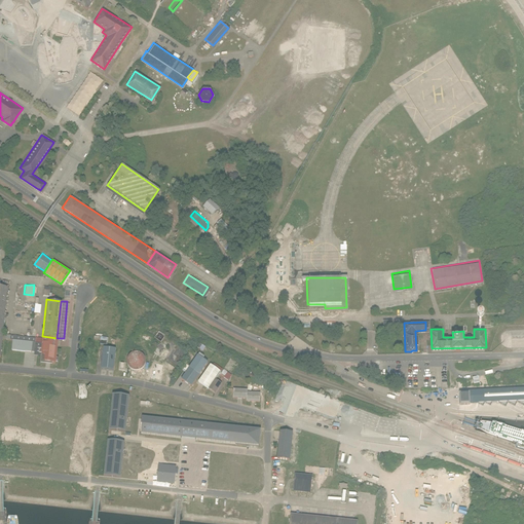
[(41,341),(42,336),(2,332),(2,337),(11,338),(31,340),(41,341)]
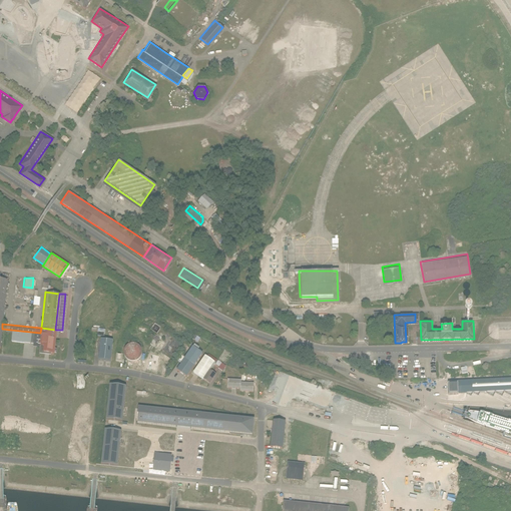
[(55,332),(55,330),(41,328),(40,333),(39,345),(38,351),(45,352),(53,353),(55,332)]
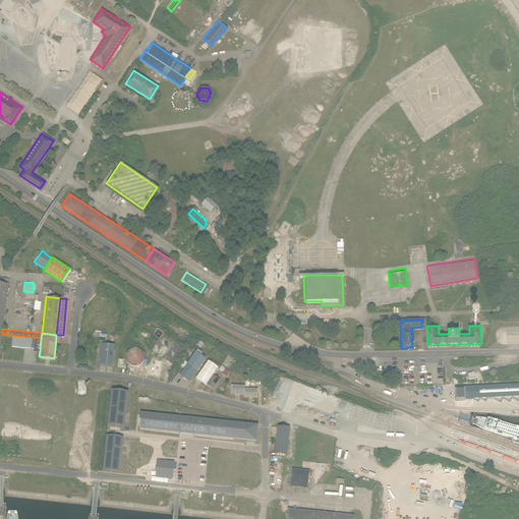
[(30,347),(31,337),(11,335),(10,344),(25,346),(30,347)]
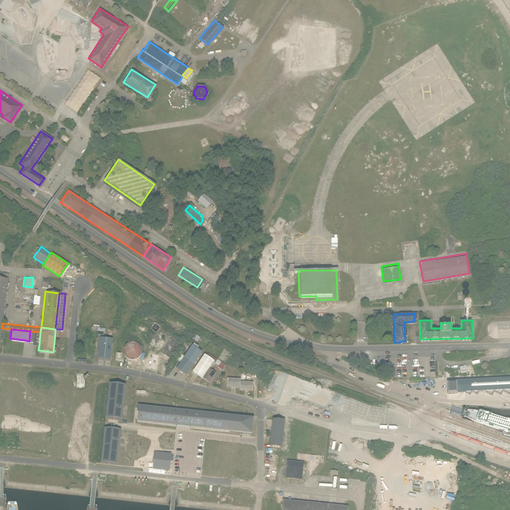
[(39,344),(40,332),(30,331),(29,341),(32,341),(32,344),(39,344)]
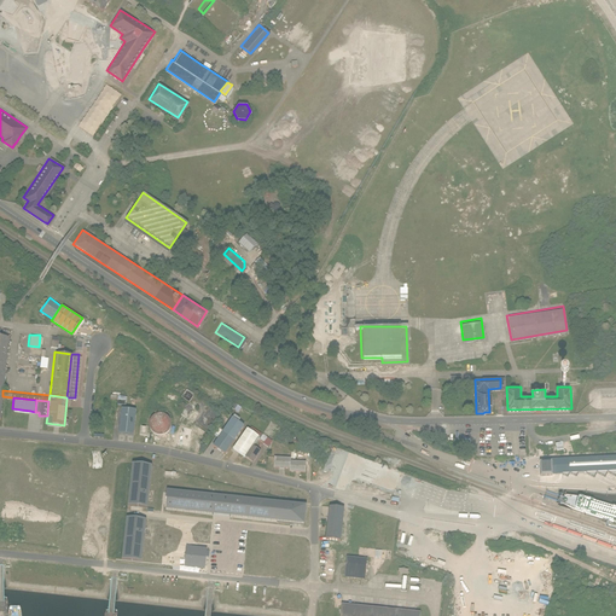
[(132,433),(134,408),(118,406),(116,430),(123,431),(132,433)]
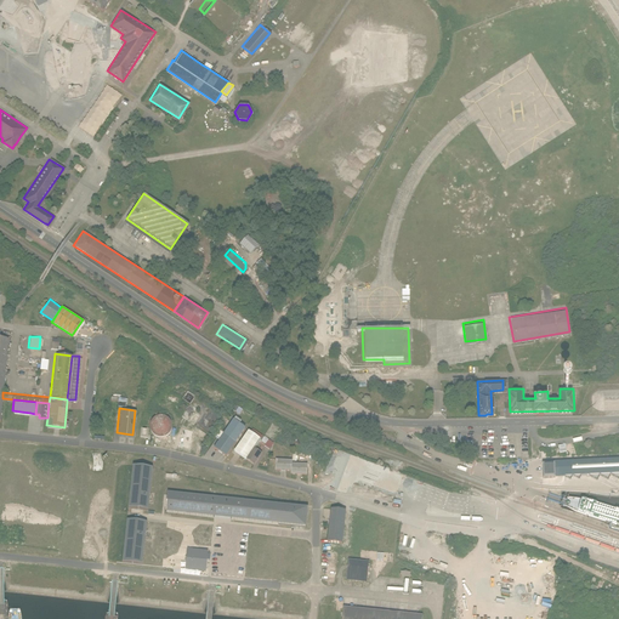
[(158,414),(153,416),(151,419),(149,422),(149,427),(151,431),(153,435),(157,436),(160,437),(165,436),(168,433),(170,430),(171,426),(171,421),(169,418),(165,415),(162,414),(158,414)]
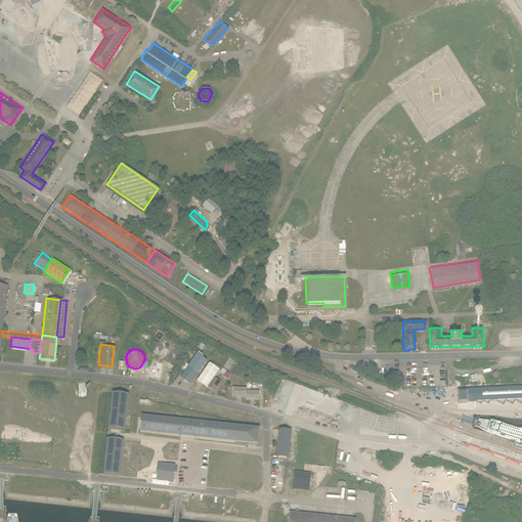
[(189,362),(187,364),(198,372),(207,359),(197,352),(189,362)]
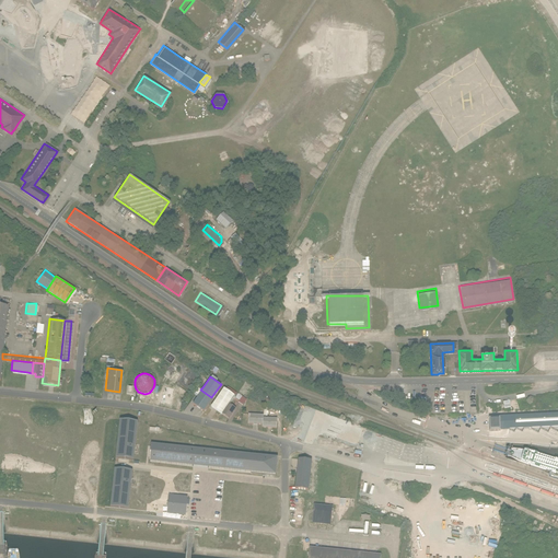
[(223,386),(211,405),(222,413),(234,394),(223,386)]
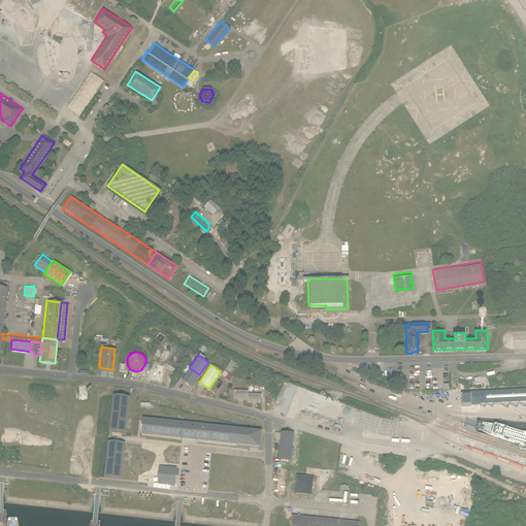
[(189,367),(182,379),(192,386),(199,374),(189,367)]
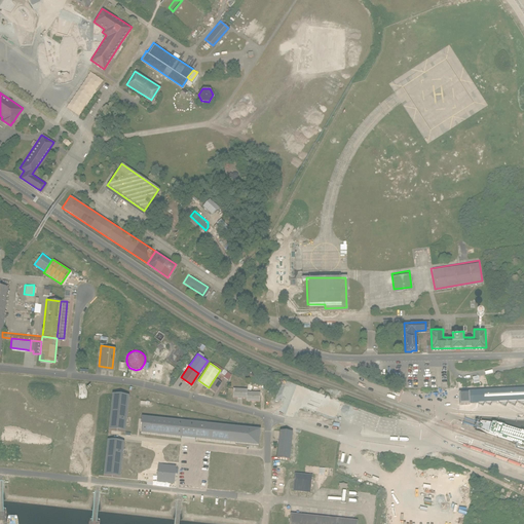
[(216,377),(209,387),(215,391),(222,381),(219,380),(216,377)]
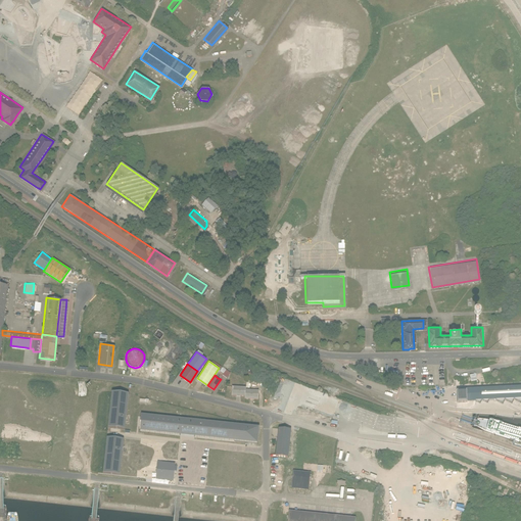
[(244,385),(231,384),(231,394),(244,394),(244,385)]
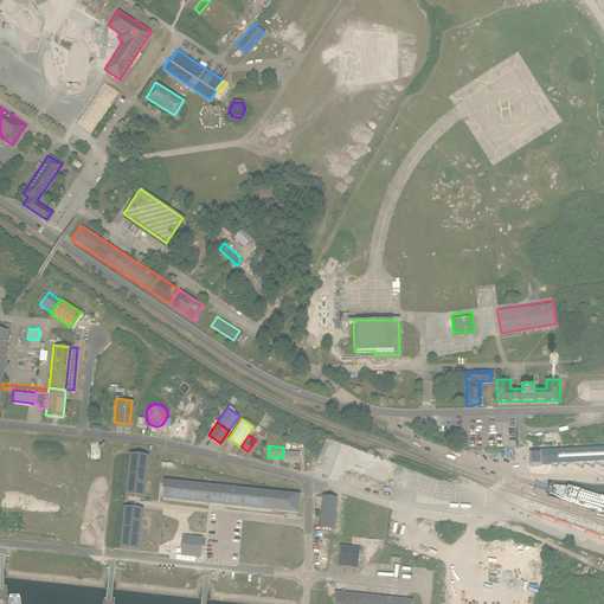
[(564,469),(566,466),(578,464),(584,468),(586,464),(589,464),(595,468),(597,463),(598,463),(603,467),(603,445),(535,451),(537,468),(543,467),(548,467),(554,470),(557,467),(558,467),(564,469)]
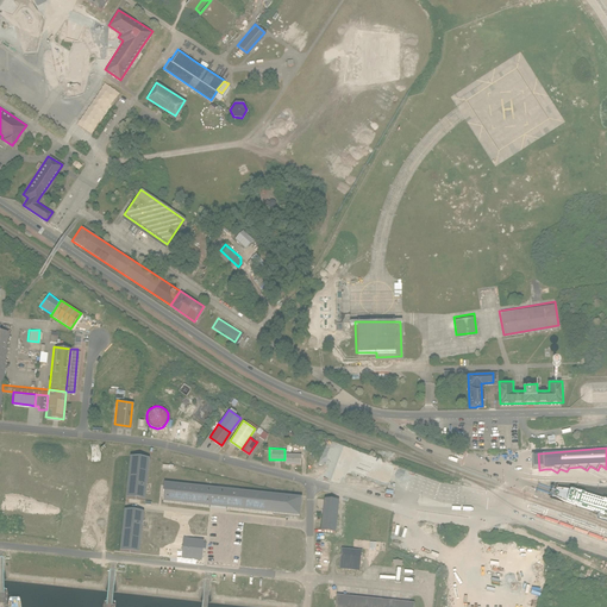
[(300,452),(286,452),(285,463),(300,464),(300,452)]
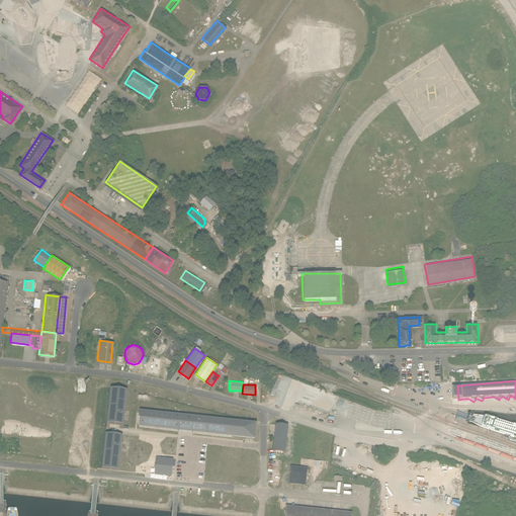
[(122,425),(126,387),(109,385),(105,423),(114,424),(122,425)]
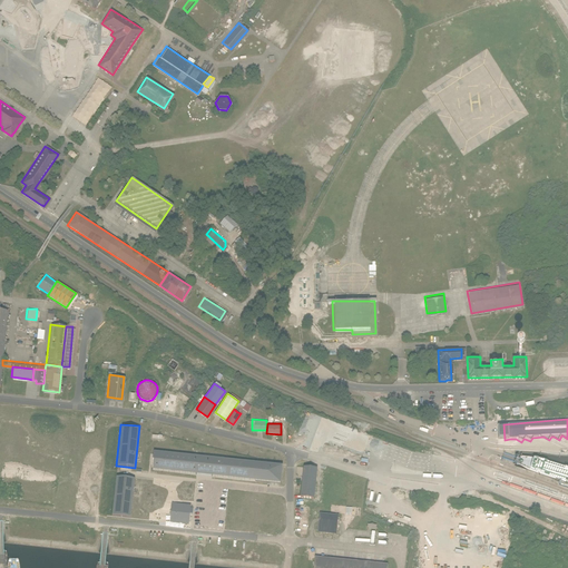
[(154,449),(153,468),(205,473),(282,481),(284,462),(154,449)]
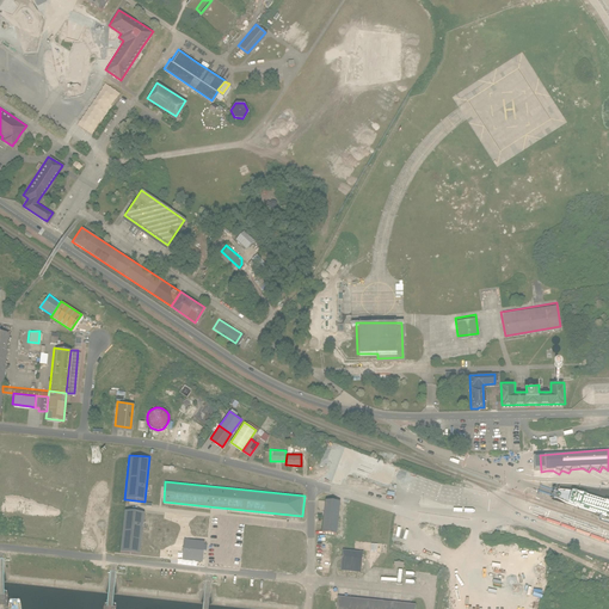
[(323,511),(321,531),(334,533),(338,500),(324,499),(323,511)]
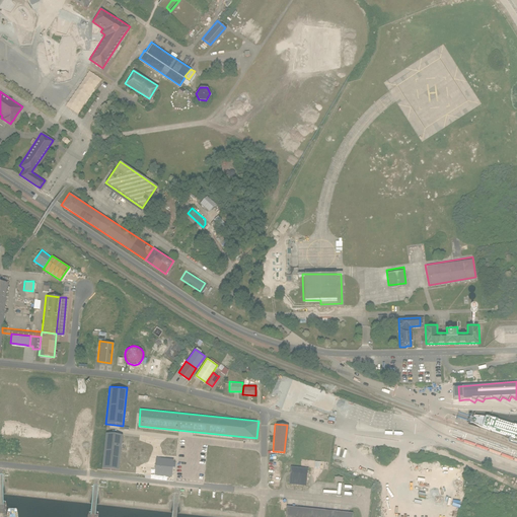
[(119,469),(123,432),(115,432),(105,431),(101,467),(119,469)]
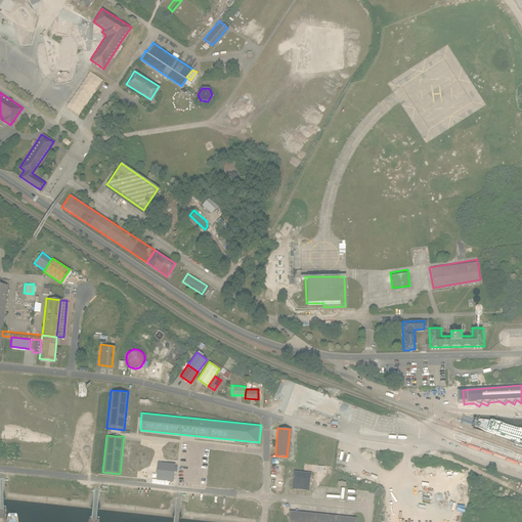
[(481,440),(479,445),(510,457),(512,450),(481,440)]
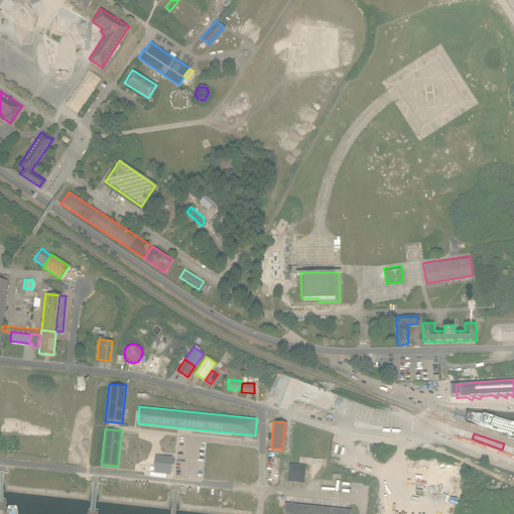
[(254,442),(238,440),(236,466),(252,467),(253,455),(254,442)]
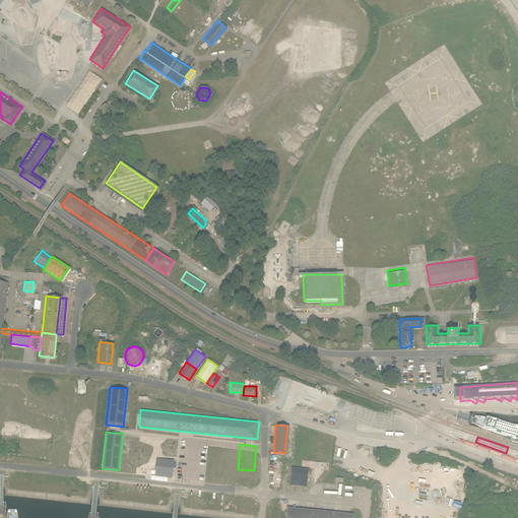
[(174,475),(175,458),(155,456),(154,474),(174,475)]
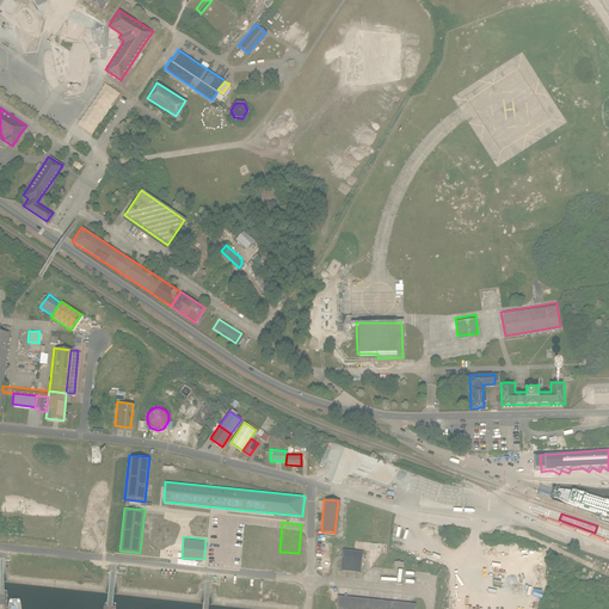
[(342,548),(340,568),(360,570),(361,551),(342,548)]
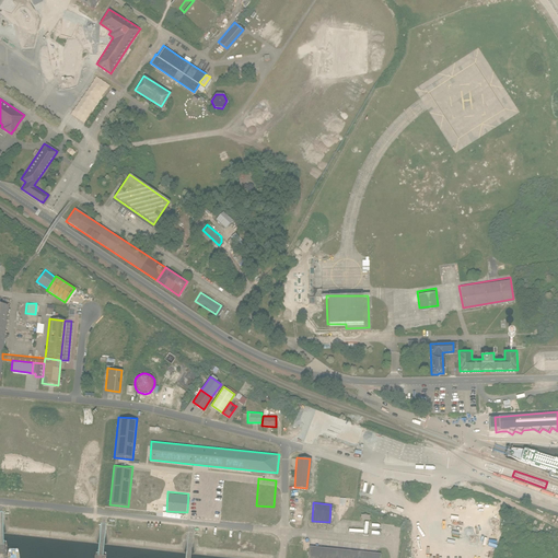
[(349,530),(368,532),(369,521),(365,520),(364,527),(349,526),(349,530)]
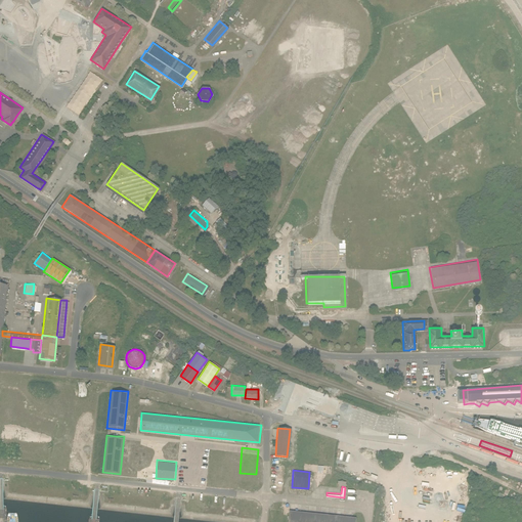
[(287,510),(286,521),(354,521),(355,517),(316,513),(287,510)]
